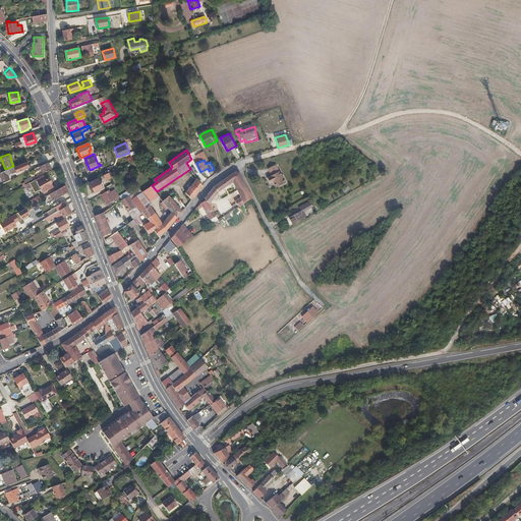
[(8,174),(27,166),(25,161),(13,166),(5,169),(0,171),(0,175),(2,182),(10,178),(8,174)]
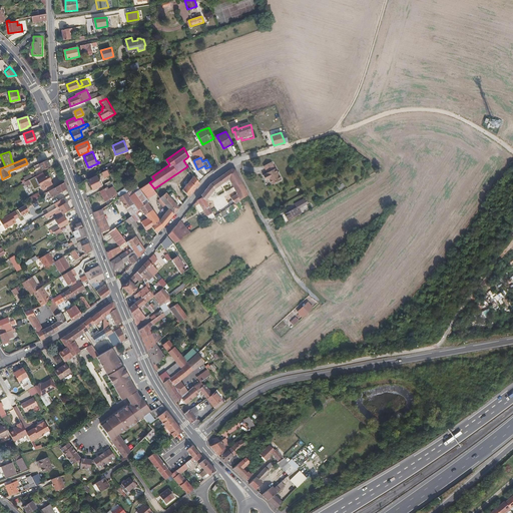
[(49,165),(46,158),(33,165),(34,168),(40,165),(41,169),(49,165)]
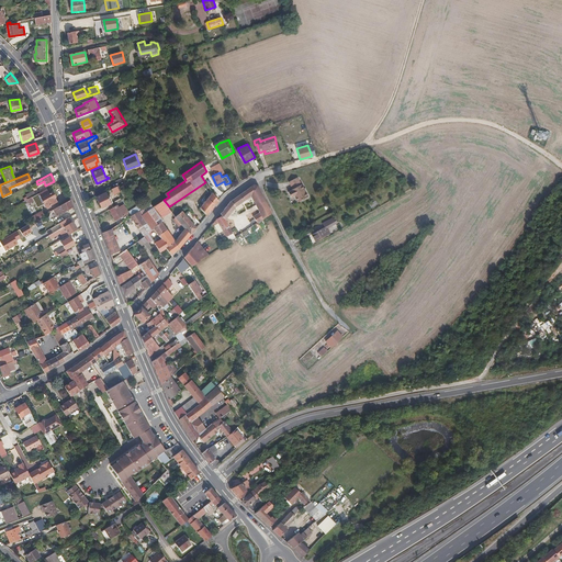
[(294,195),(298,202),(308,195),(298,177),(288,181),(292,189),(288,191),(291,198),(294,195)]
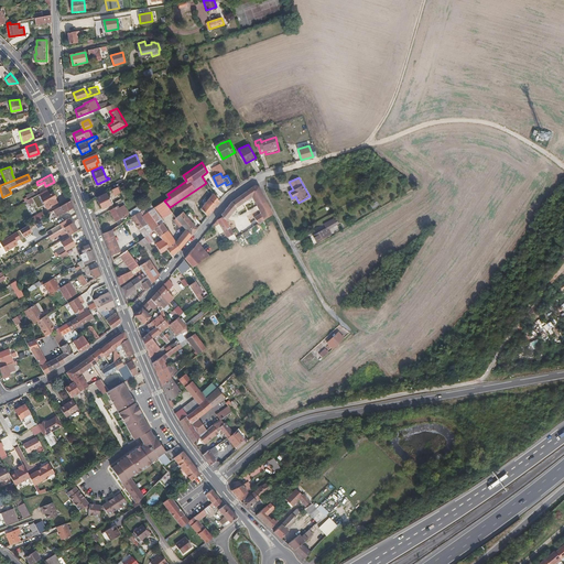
[(225,219),(235,206),(237,205),(240,202),(250,195),(260,212),(253,216),(255,218),(250,221),(252,225),(271,213),(257,185),(253,184),(232,199),(220,214),(223,216),(225,219)]
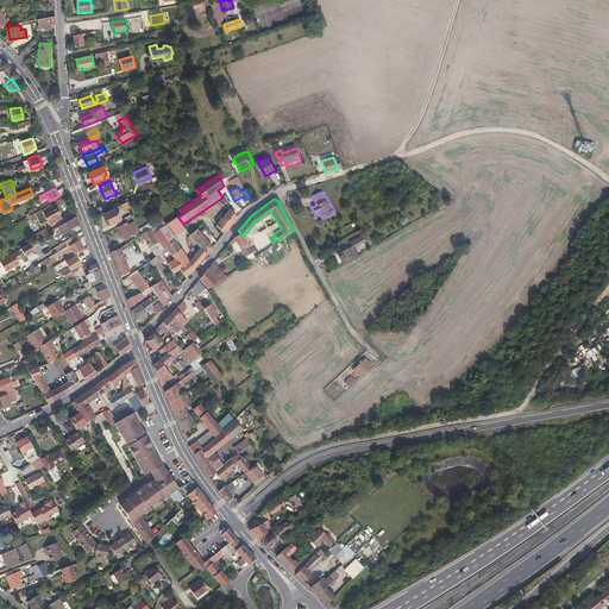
[(43,213),(48,224),(58,218),(57,213),(58,213),(55,207),(52,208),(50,205),(42,208),(44,213),(43,213)]
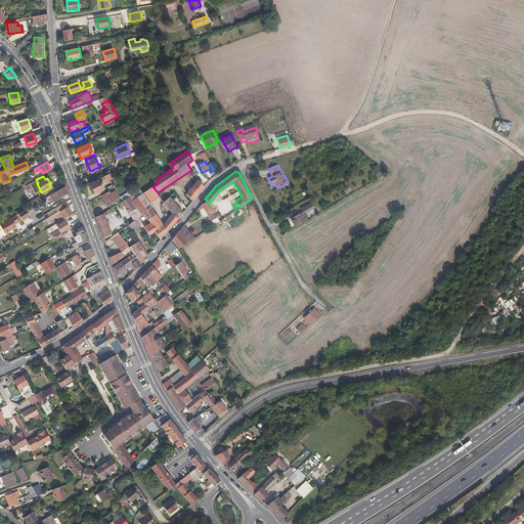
[(192,202),(204,187),(198,179),(186,194),(192,202)]
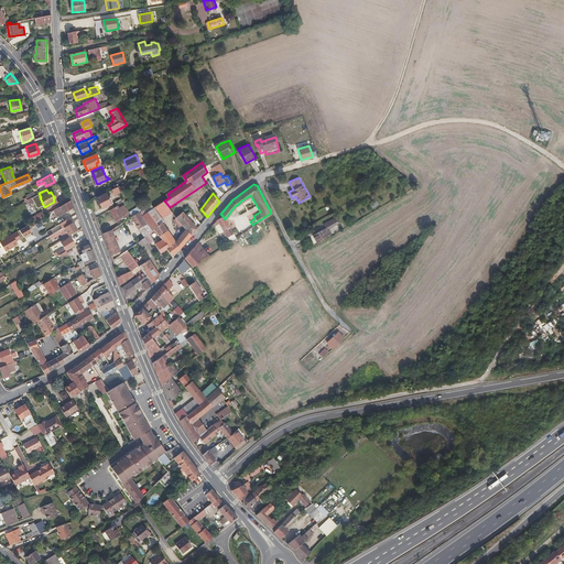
[(17,208),(38,197),(35,194),(34,194),(26,198),(15,204),(17,208)]
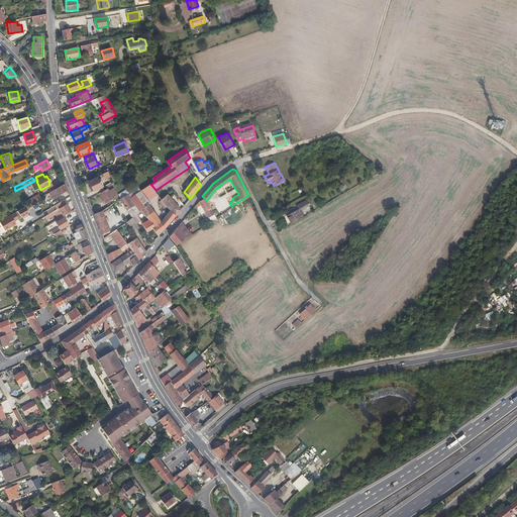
[(98,178),(90,182),(94,190),(102,186),(98,178)]
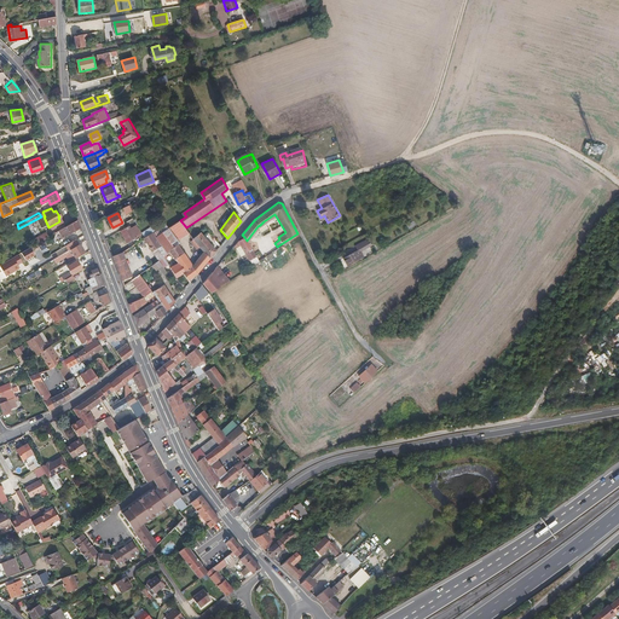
[(62,237),(80,226),(76,218),(57,230),(62,237)]
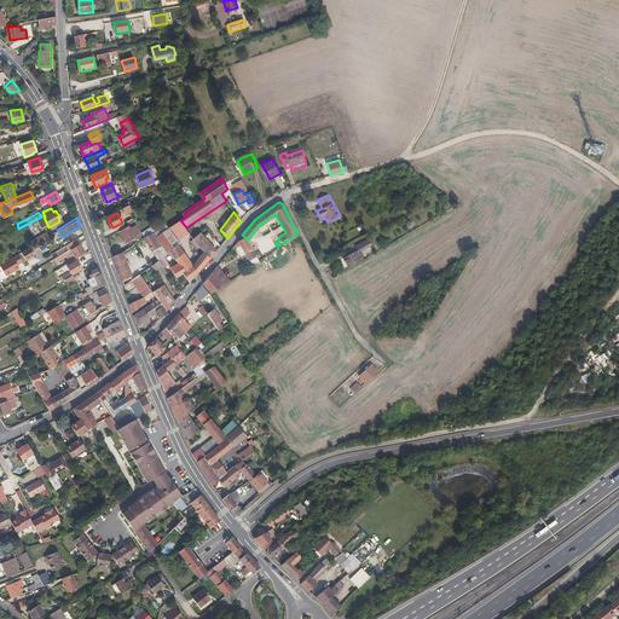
[(186,227),(180,220),(169,229),(178,241),(187,230),(186,227)]
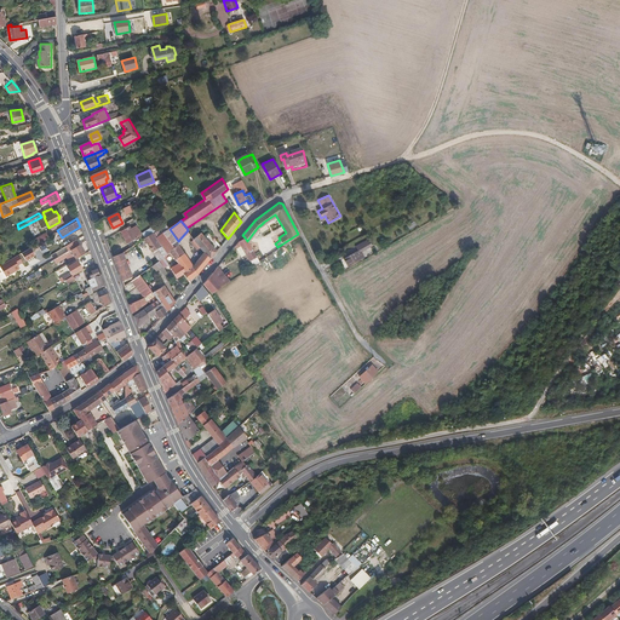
[(142,235),(136,225),(131,228),(130,227),(121,231),(127,242),(142,235)]
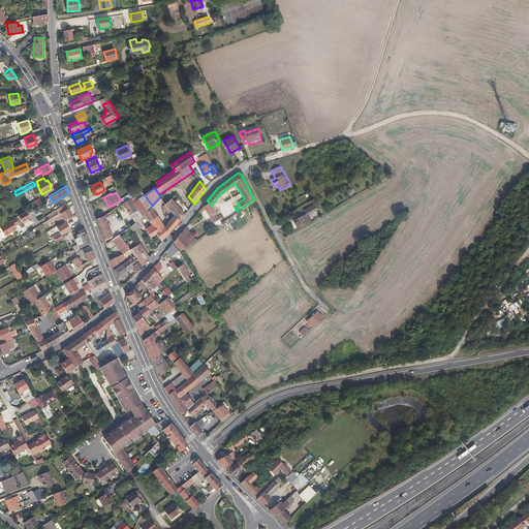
[(153,209),(154,208),(152,206),(145,195),(134,203),(138,209),(144,217),(146,216),(147,215),(153,209)]
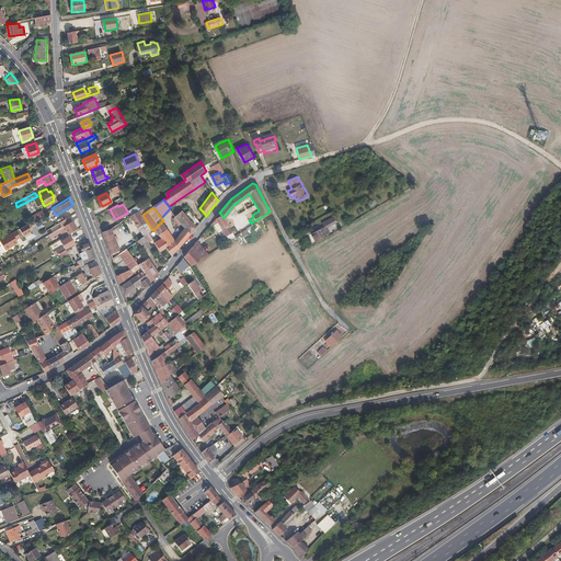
[(146,222),(139,210),(138,212),(132,215),(132,216),(139,228),(146,222)]
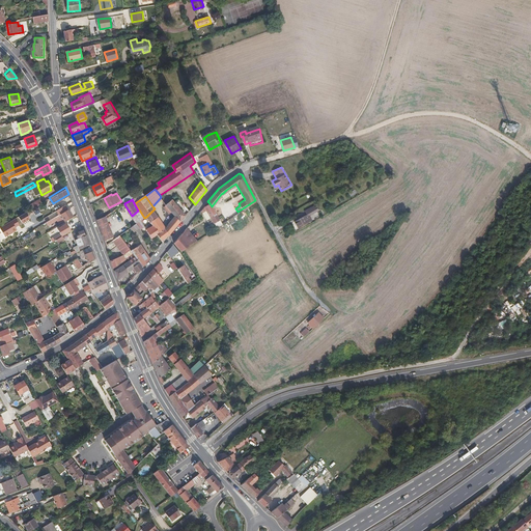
[(186,216),(176,204),(177,204),(175,203),(172,199),(166,204),(167,205),(173,214),(175,217),(180,222),(186,216)]
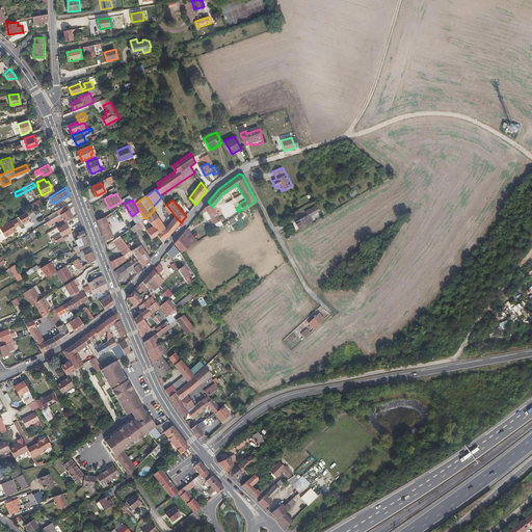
[(221,223),(212,207),(210,204),(205,207),(206,210),(204,211),(208,219),(210,218),(213,222),(211,223),(214,229),(221,223)]
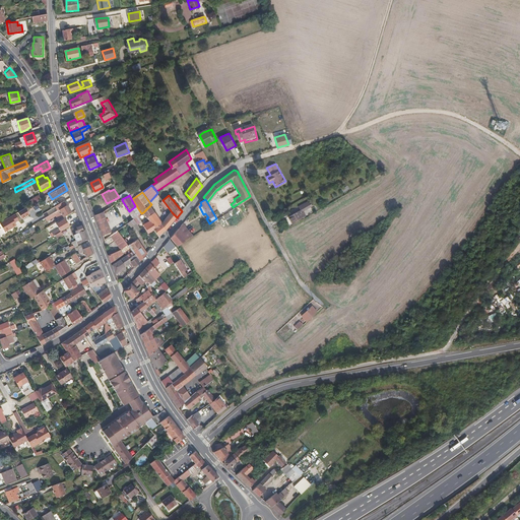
[(57,209),(65,203),(63,200),(54,205),(57,209)]
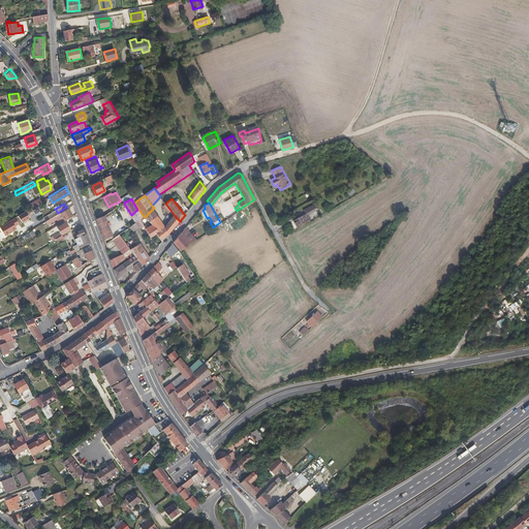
[(173,213),(166,205),(163,207),(166,210),(167,209),(170,214),(173,213)]
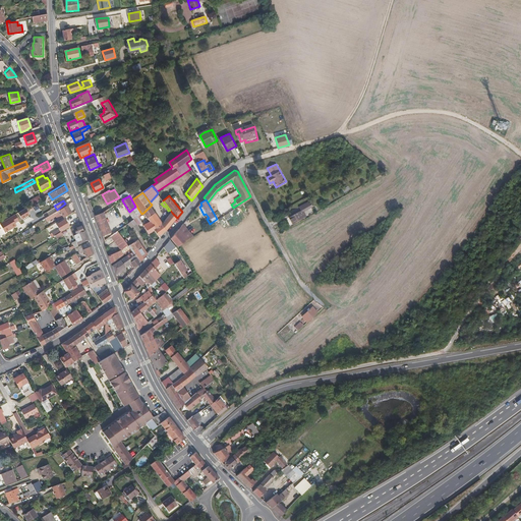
[(59,218),(70,211),(66,204),(65,204),(57,210),(48,215),(50,218),(57,214),(59,218)]
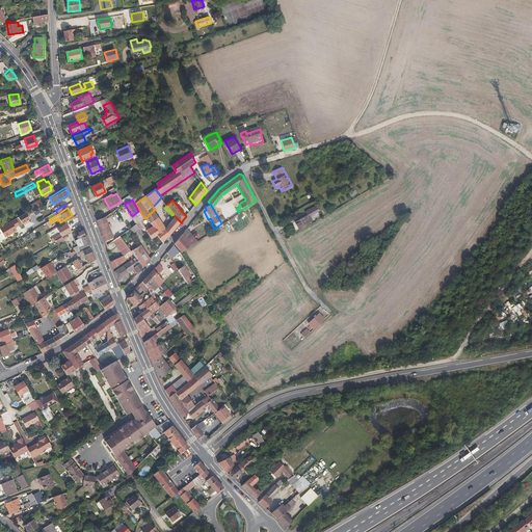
[(114,215),(120,212),(117,209),(108,215),(110,219),(115,215),(114,215)]
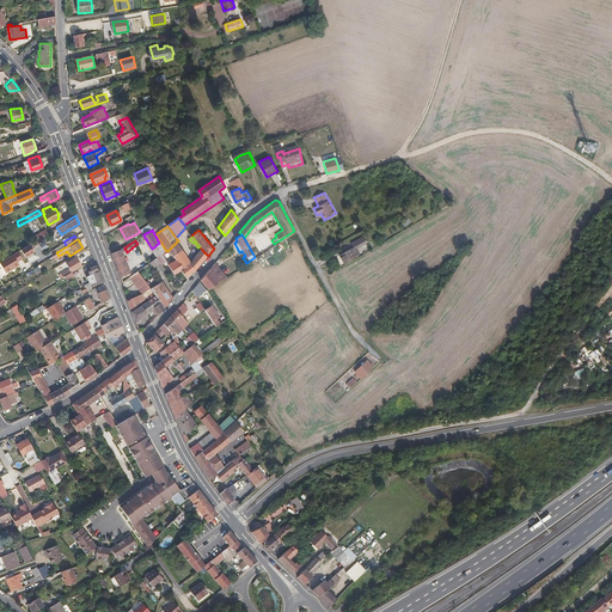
[(166,251),(160,242),(159,243),(152,249),(158,257),(160,256),(166,251)]
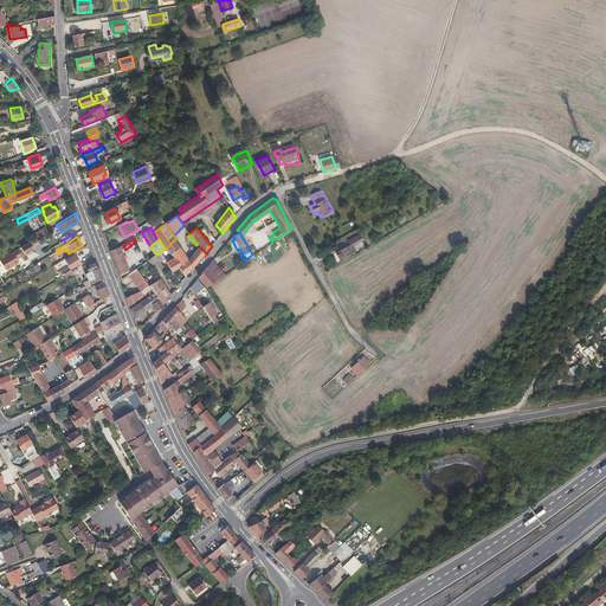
[(171,251),(179,245),(175,239),(168,246),(171,251)]
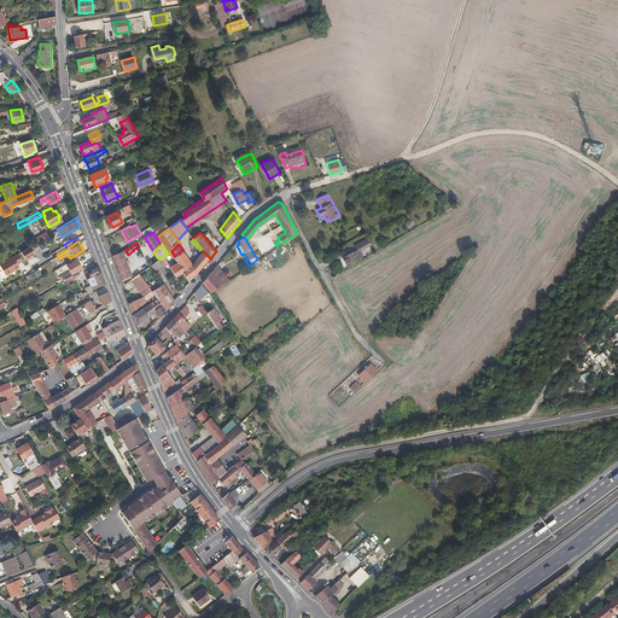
[(34,254),(29,245),(19,251),(24,258),(34,254)]
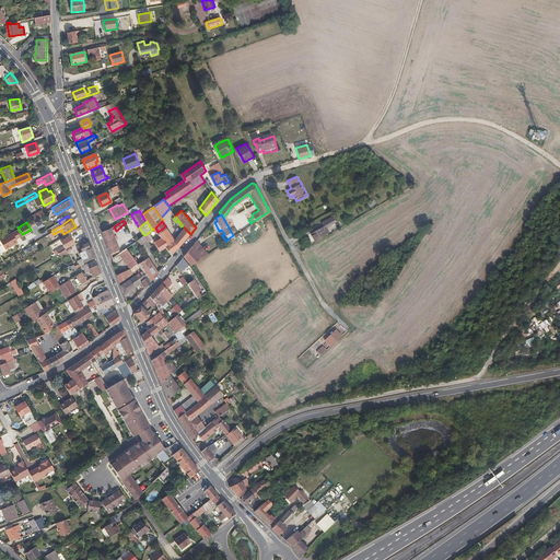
[(178,247),(190,234),(185,229),(175,241),(165,226),(158,232),(161,237),(166,247),(171,253),(178,247)]
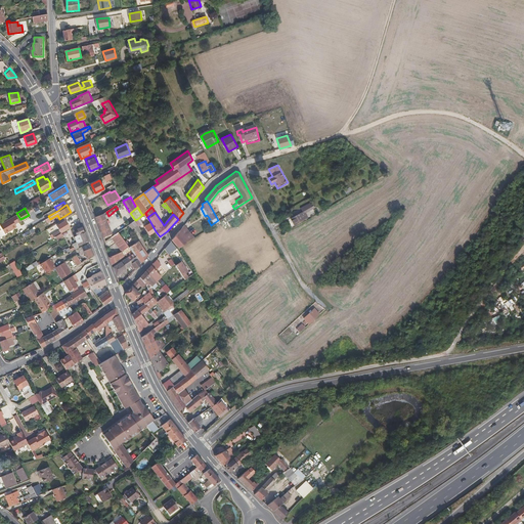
[(113,233),(105,216),(105,215),(104,214),(104,213),(96,217),(104,237),(113,233)]
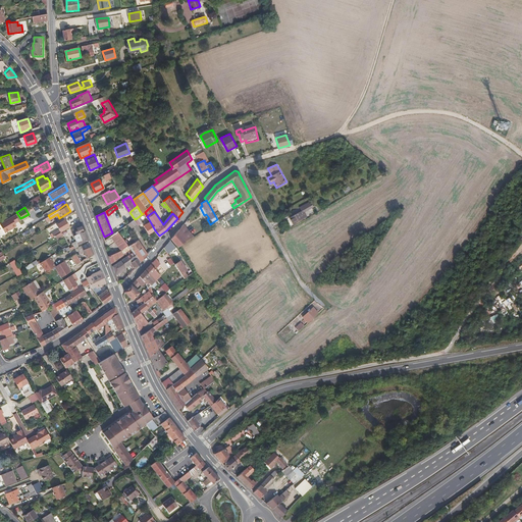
[(292,223),(302,218),(299,212),(289,217),(292,223)]
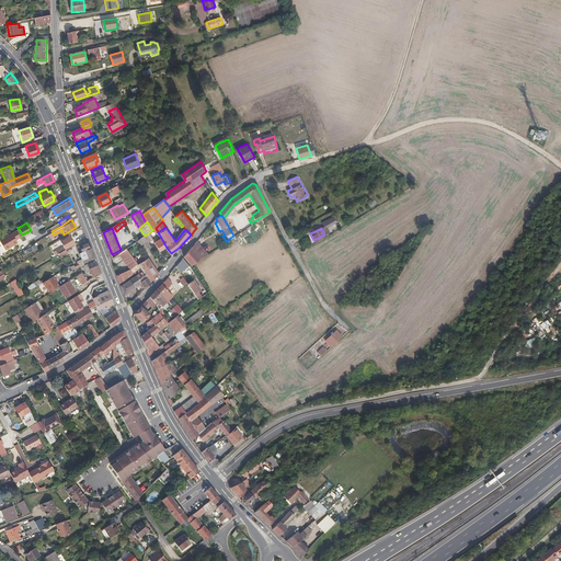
[(14,239),(19,237),(15,230),(0,238),(0,241),(4,249),(16,242),(14,239)]
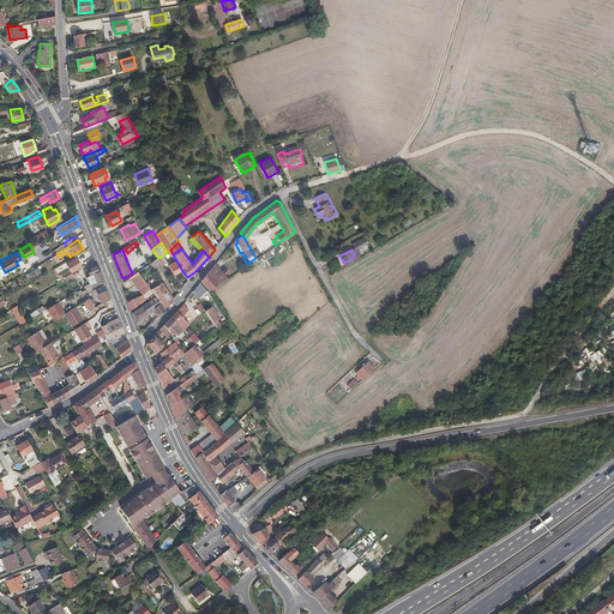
[(82,265),(77,258),(66,264),(70,268),(61,272),(62,276),(65,275),(71,271),(82,265)]
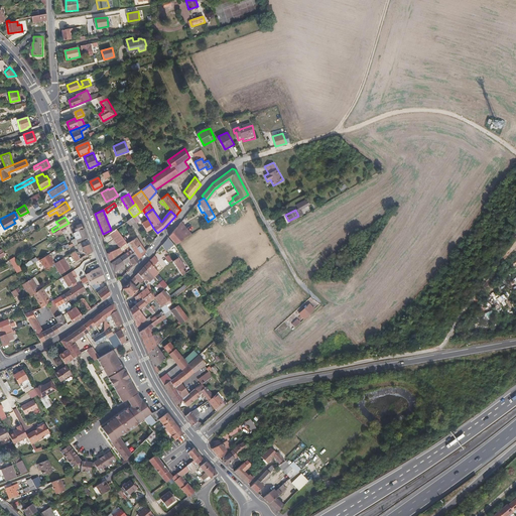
[(130,226),(136,222),(136,221),(133,217),(127,222),(130,226)]
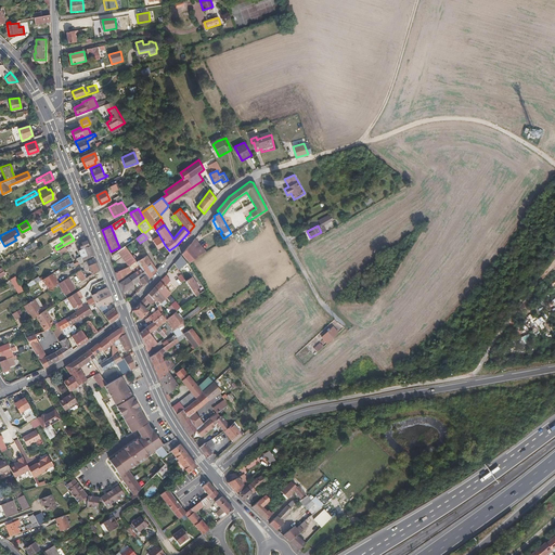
[(165,245),(159,235),(153,241),(158,249),(165,245)]
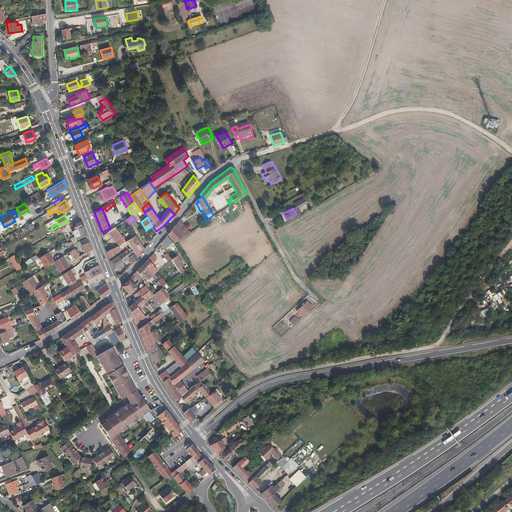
[(174,241),(190,230),(179,220),(167,233),(174,241)]
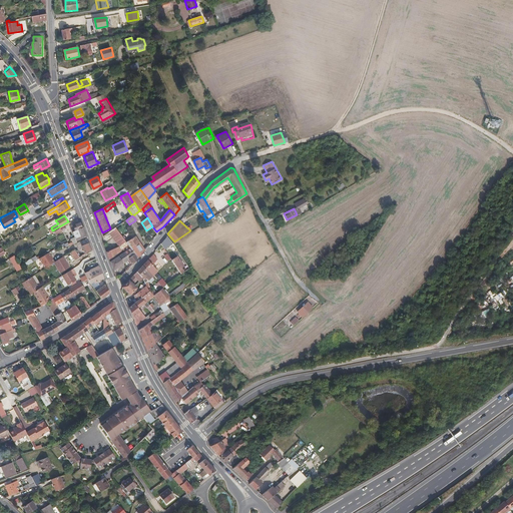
[(86,234),(83,225),(81,226),(79,221),(70,225),(74,235),(75,236),(79,234),(80,236),(86,234)]
